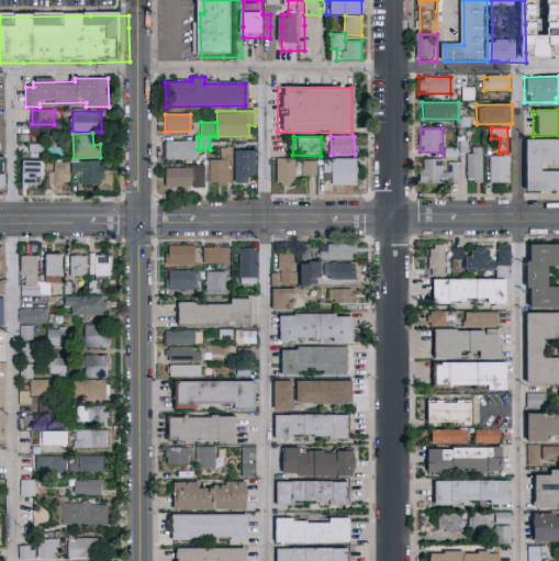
[(197,141),(165,142),(165,160),(198,159),(197,141)]
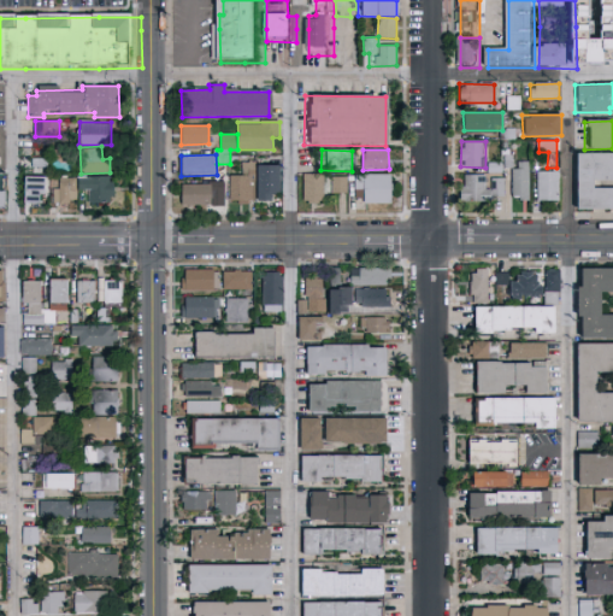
[(581,154),(612,154),(612,182),(597,182),(597,189),(612,188),(612,210),(579,210),(581,154)]
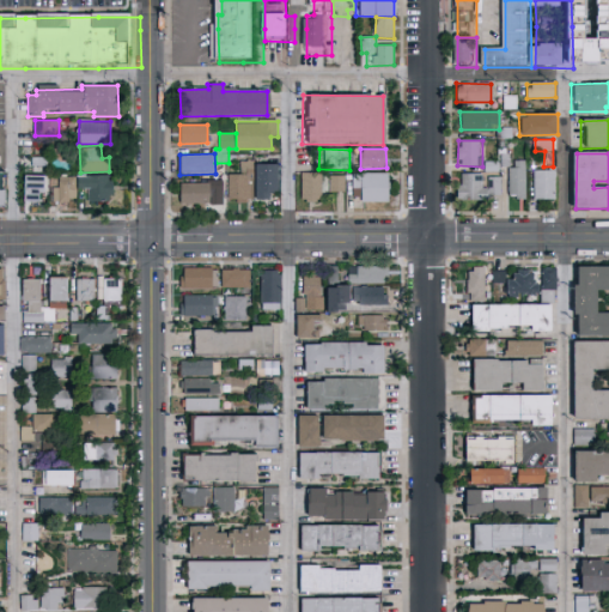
[(230,175),(230,205),(255,205),(254,161),(243,161),(243,175),(230,175)]
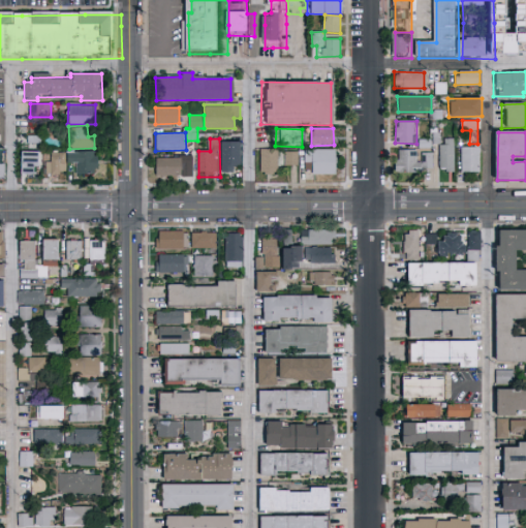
[(456,138),(441,138),(441,171),(455,171),(456,138)]
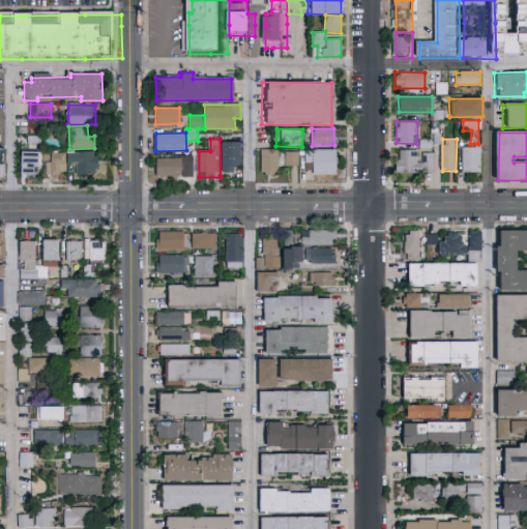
[(222,173),(234,173),(234,166),(242,165),(242,142),(221,142),(222,173)]
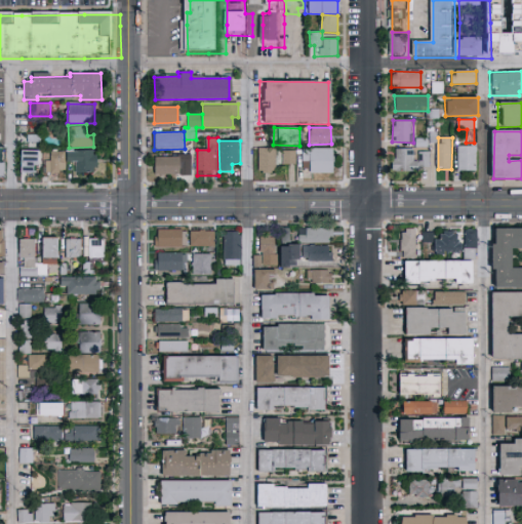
[(458,170),(477,171),(477,145),(458,145),(458,170)]
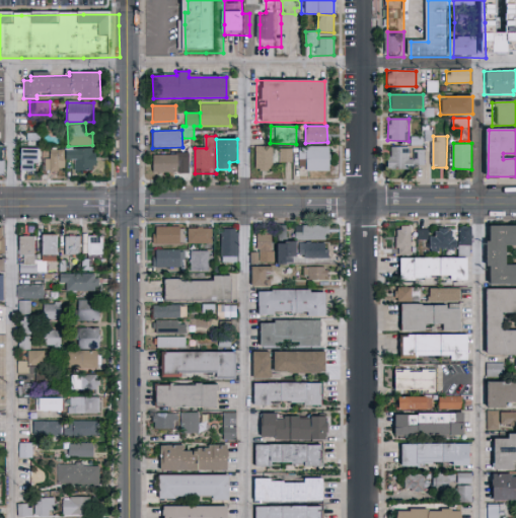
[(273,146),(254,146),(253,171),(273,171),(273,146)]
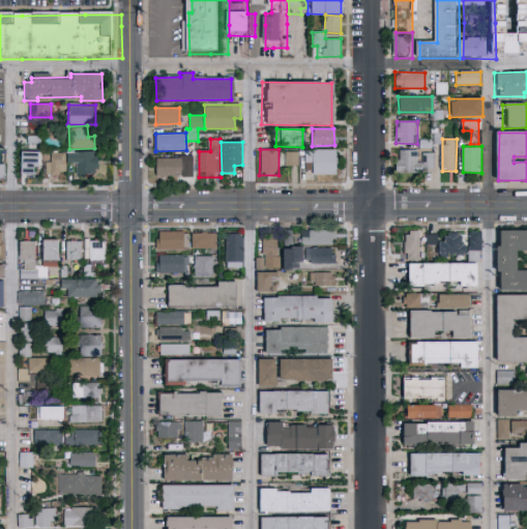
[(337,150),(306,149),(305,173),(335,174),(337,150)]
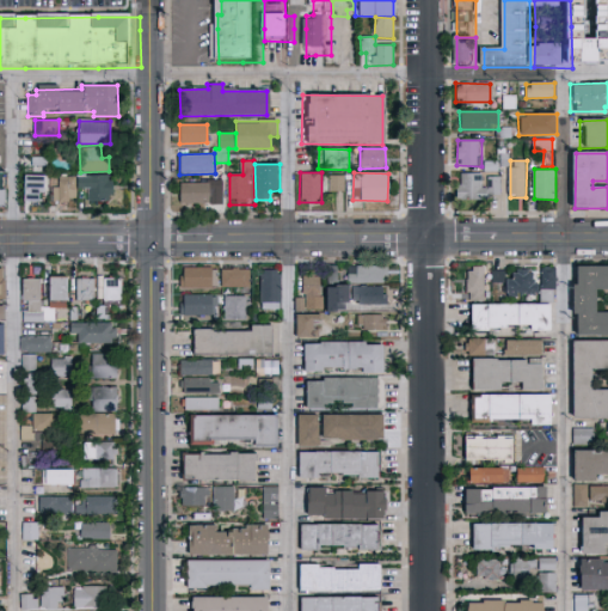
[(484,172),(456,173),(456,199),(503,197),(502,176),(490,177),(490,187),(484,187),(484,172)]
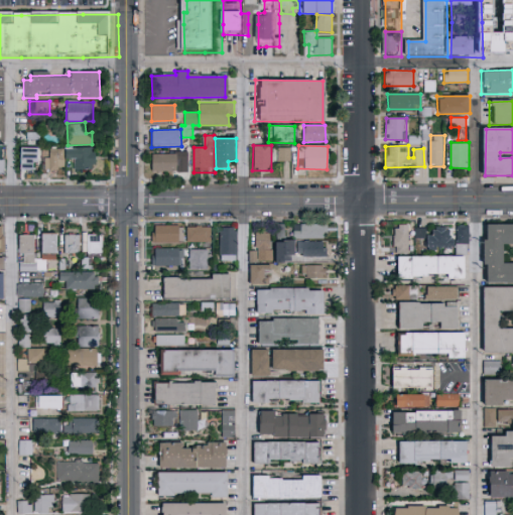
[(35,148),(17,148),(17,170),(29,170),(29,162),(35,162),(35,148)]
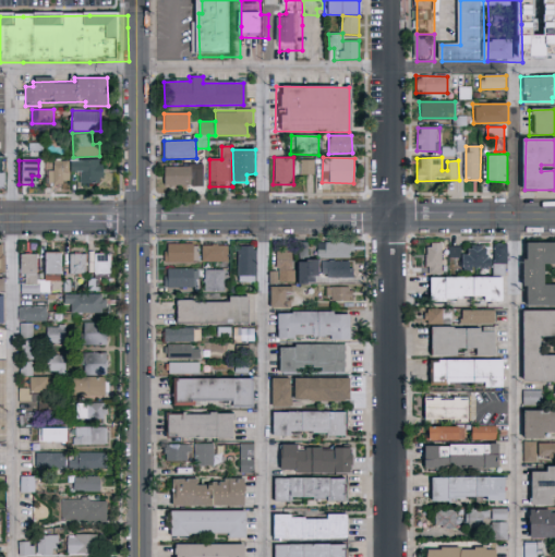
[(81,183),(103,183),(103,160),(50,160),(50,193),(71,193),(71,171),(81,172),(81,183)]
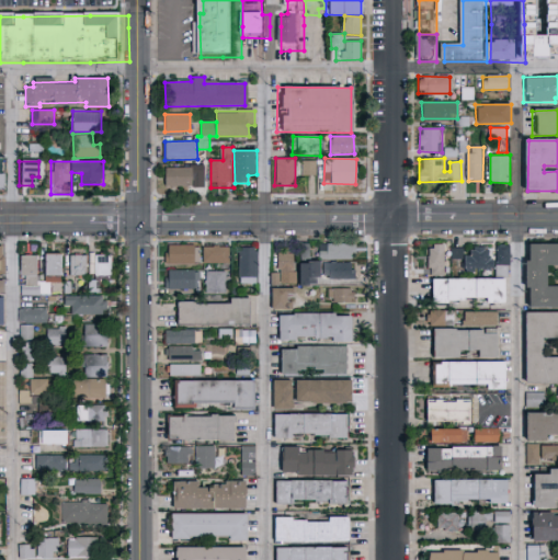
[(317,161),(303,161),(303,176),(317,175),(317,161)]
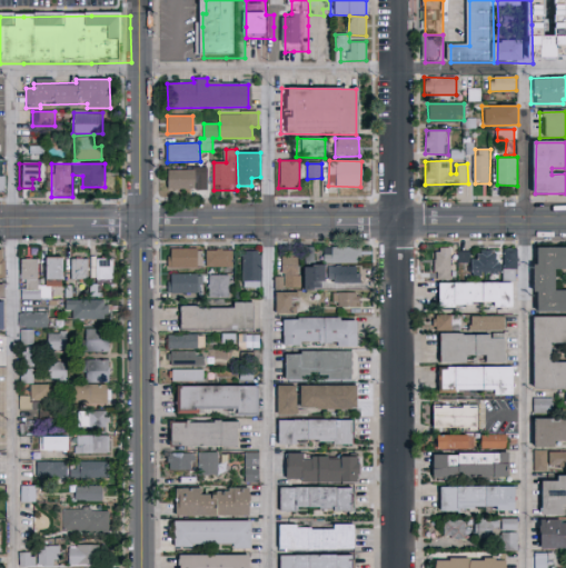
[(197,182),(212,182),(212,166),(197,166),(197,182)]
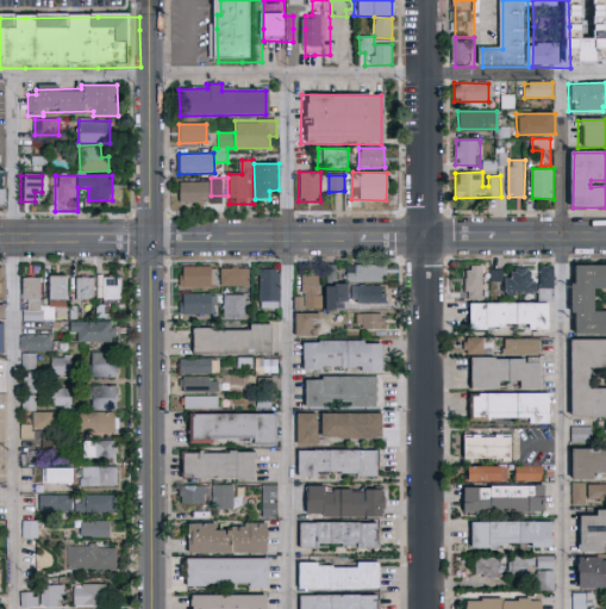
[(210,181),(179,182),(180,204),(210,203),(210,181)]
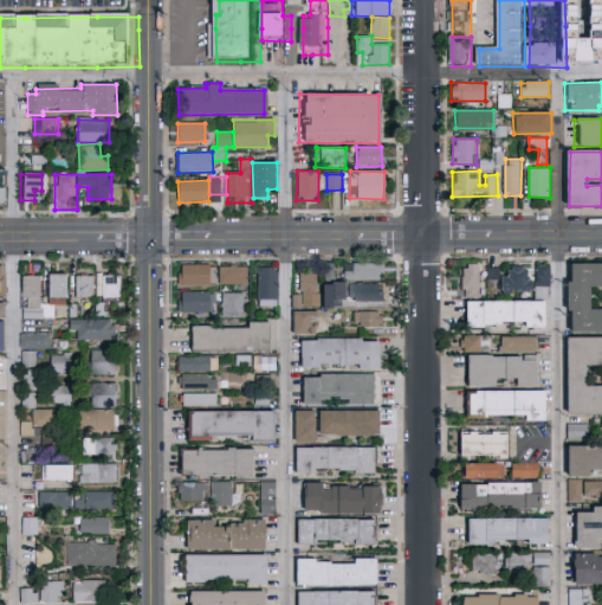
[(344,281),(382,281),(382,263),(344,263),(344,281)]
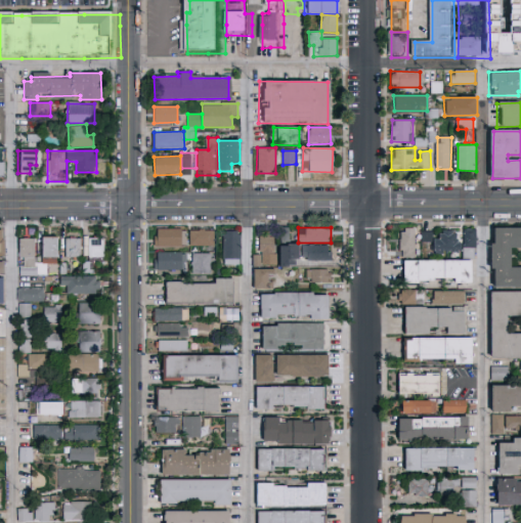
[(487,288),(520,288),(520,267),(507,268),(507,248),(520,247),(520,227),(488,228),(487,288)]
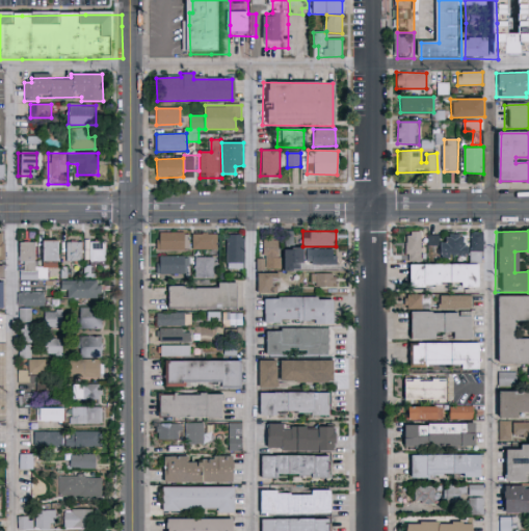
[(407,262),(422,261),(421,232),(405,232),(407,262)]
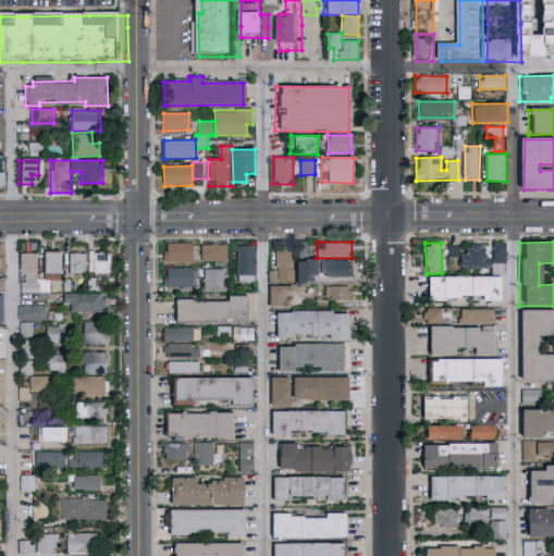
[(506,263),(507,244),(493,243),(493,263),(506,263)]
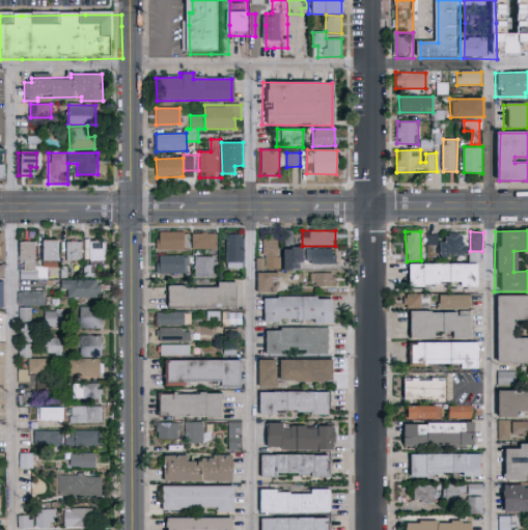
[(189,250),(189,232),(158,232),(158,250),(189,250)]
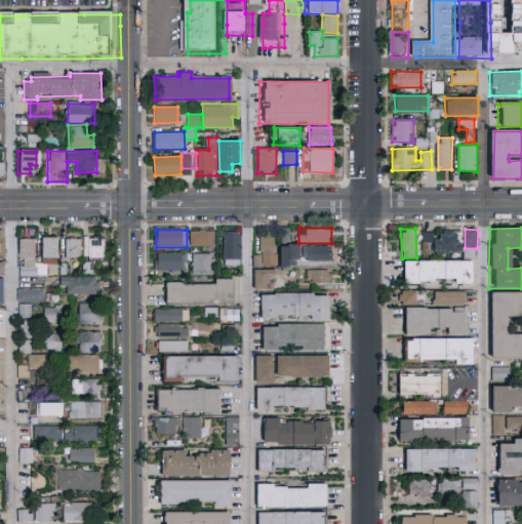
[(190,232),(190,247),(214,246),(214,231),(190,232)]
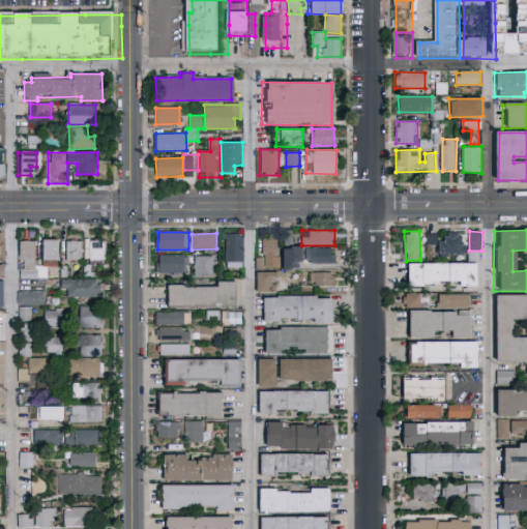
[(466,256),(466,241),(460,241),(460,233),(442,233),(442,234),(428,234),(427,244),(437,244),(437,255),(466,256)]
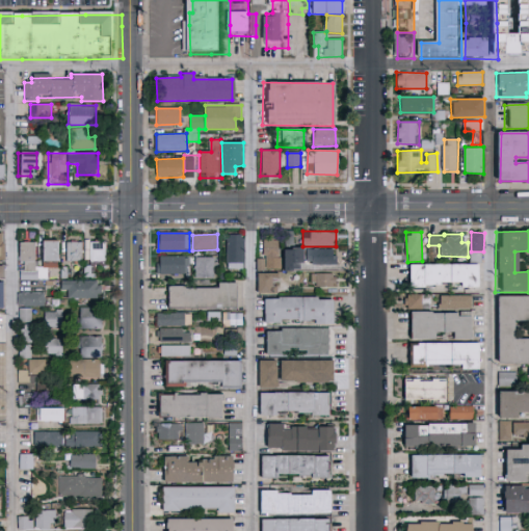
[(245,236),(228,235),(228,269),(244,269),(245,236)]
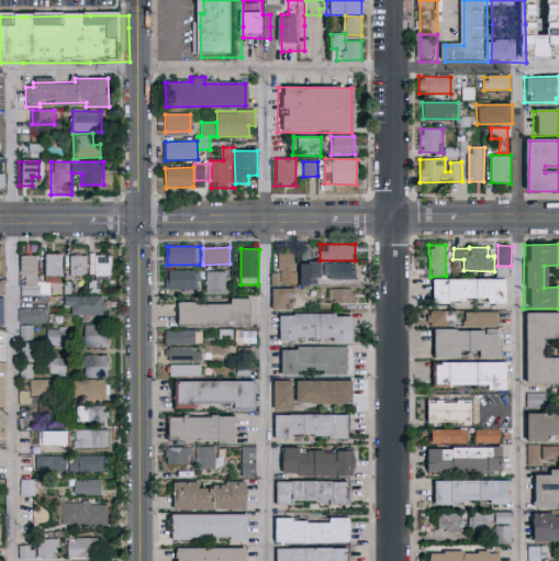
[(295,254),(277,254),(278,273),(271,273),(272,285),(297,284),(295,254)]
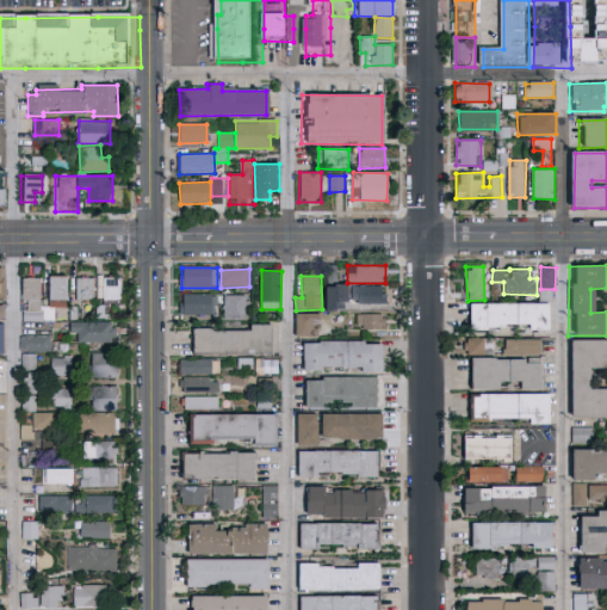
[(48,307),(64,307),(64,277),(48,277),(48,307)]
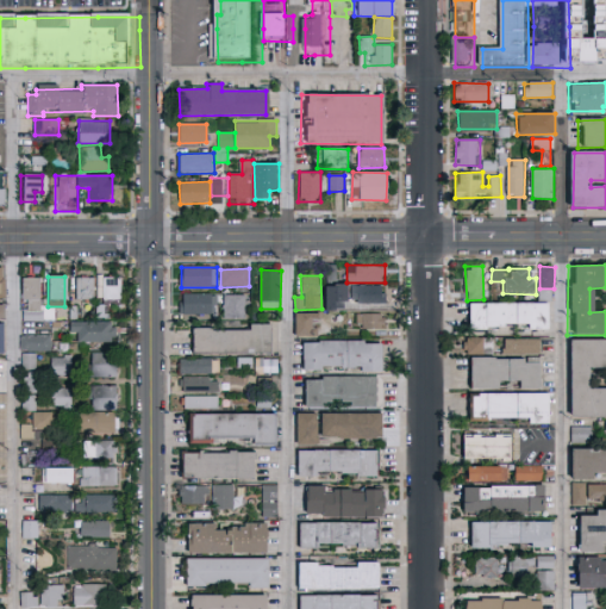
[(77,299),(94,299),(94,278),(77,277),(77,299)]
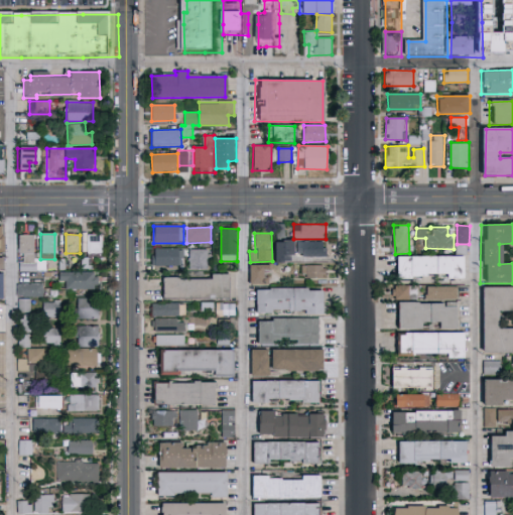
[(102,253),(102,234),(84,234),(83,253),(102,253)]
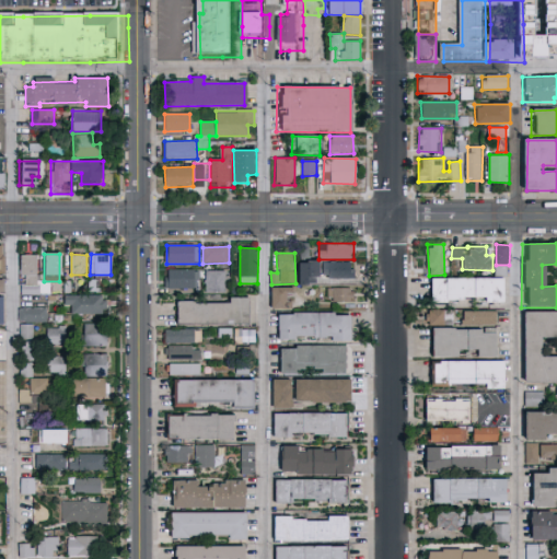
[(21,255),(22,284),(37,284),(37,255),(21,255)]
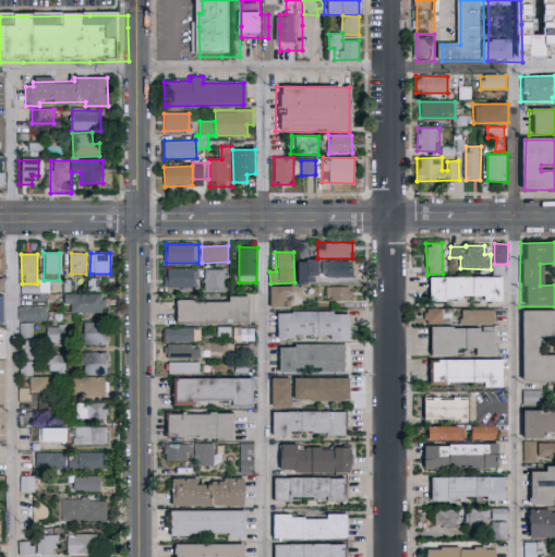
[(351,262),(321,262),(321,278),(351,278),(351,262)]
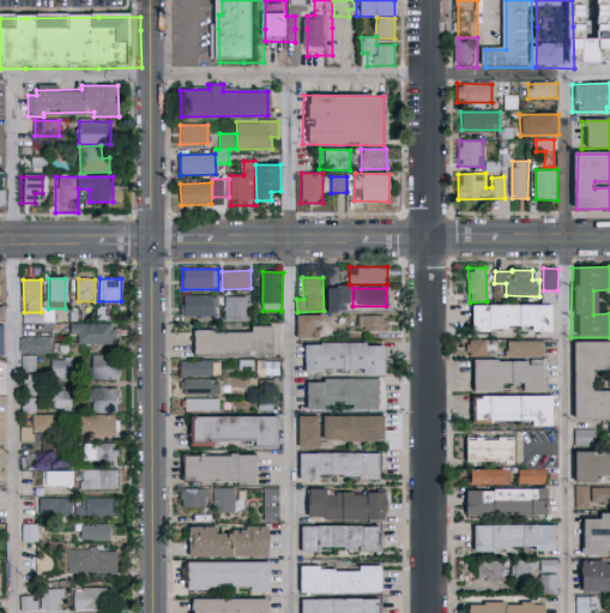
[(218,296),(182,296),(181,316),(217,317),(218,296)]
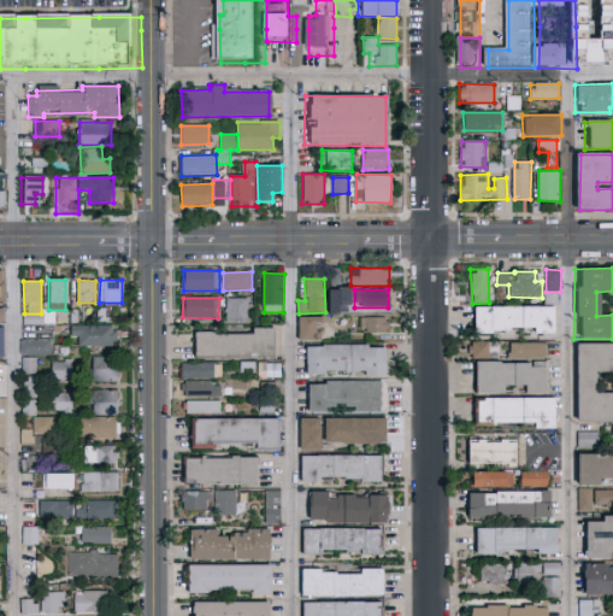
[(251,299),(228,298),(227,322),(249,322),(251,299)]
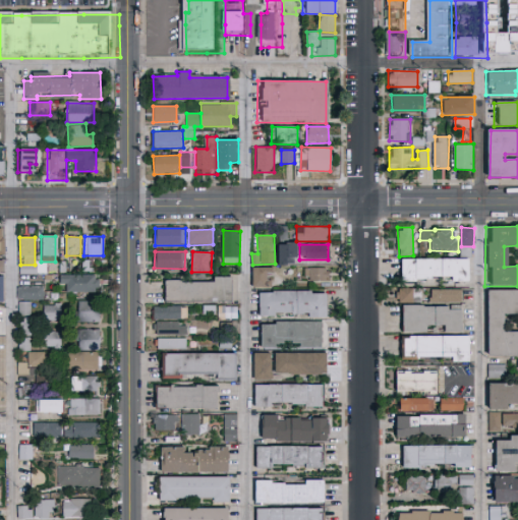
[(304,266),(304,257),(284,257),(284,265),(304,266)]
